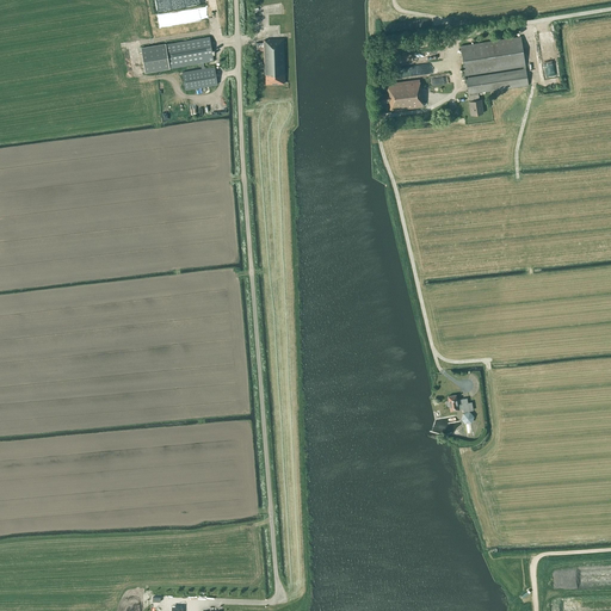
[(520,36),(461,45),(466,75),(525,66),(520,36)]
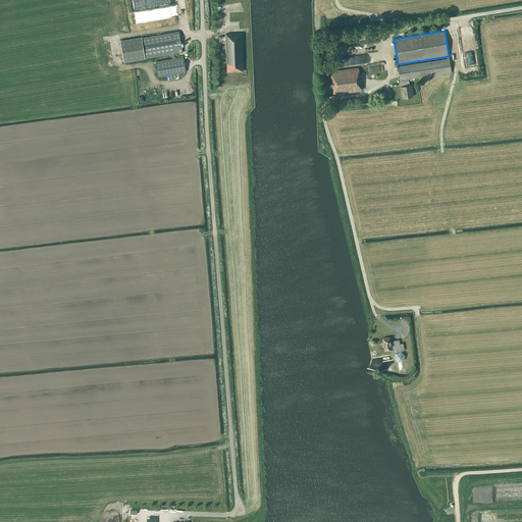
[(124,62),(145,58),(171,54),(172,59),(156,61),(158,76),(186,72),(184,57),(174,58),(173,53),(183,52),(178,32),(141,38),(120,41),(124,62)]
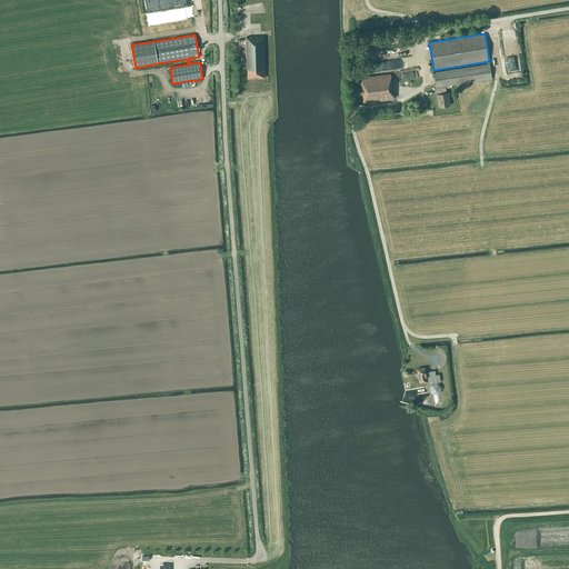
[(238,40),(238,48),(246,48),(247,69),(248,69),(248,78),(263,77),(266,77),(263,36),(250,37),(250,38),(246,38),(246,40),(238,40)]
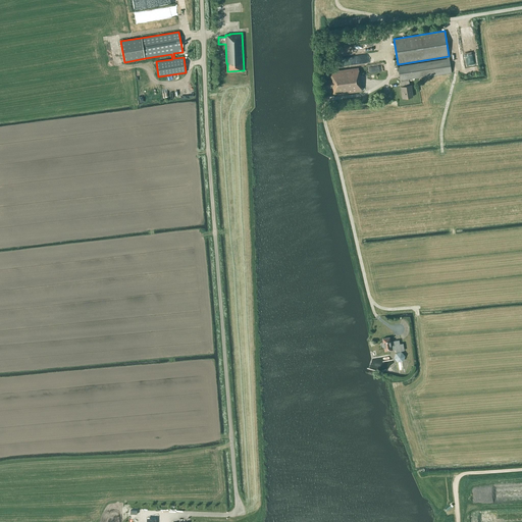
[(401,81),(409,80),(452,72),(449,58),(447,59),(447,57),(400,64),(400,66),(398,66),(400,81),(401,81)]
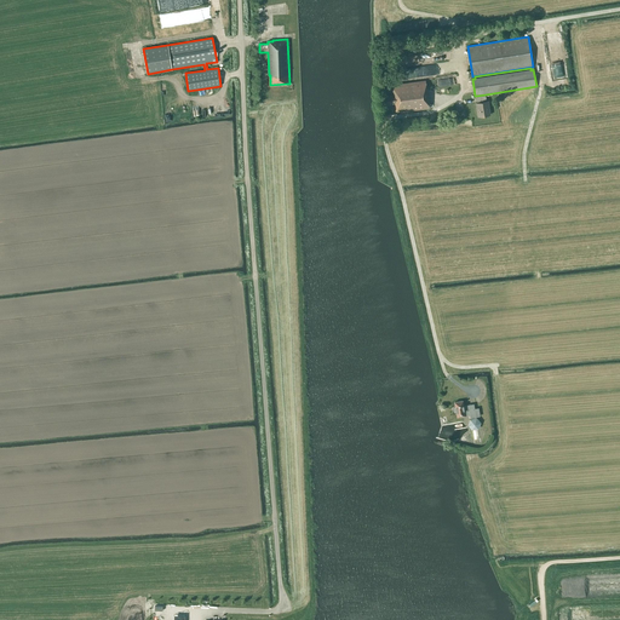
[(401,112),(429,108),(425,80),(396,85),(391,85),(392,96),(383,97),(384,104),(394,103),(395,112),(401,112)]
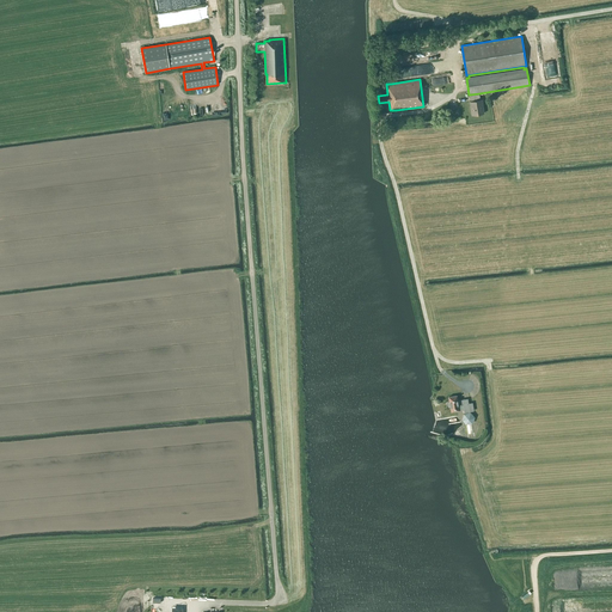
[(479,101),(479,93),(470,95),(471,102),(470,102),(472,115),(483,112),(482,99),(479,101)]
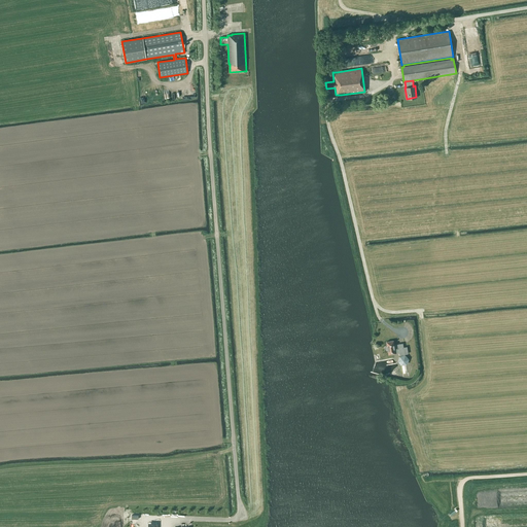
[(386,342),(387,346),(386,347),(386,350),(387,350),(388,354),(395,353),(399,352),(400,356),(399,356),(398,361),(401,364),(407,363),(408,359),(405,355),(405,354),(407,354),(407,350),(401,351),(399,344),(394,345),(393,341),(386,342)]
